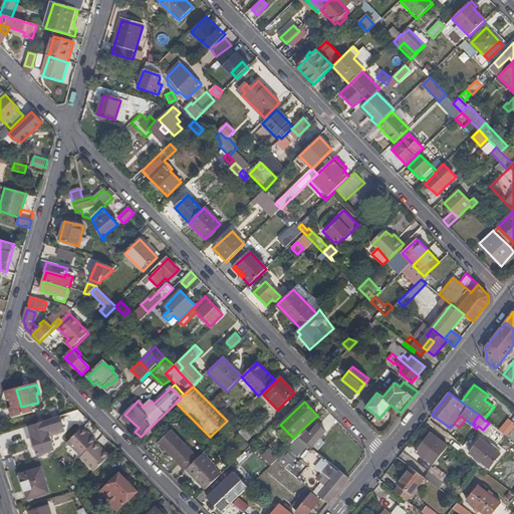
[(61,429),(49,434),(50,436),(65,431),(60,417),(57,418),(61,429)]
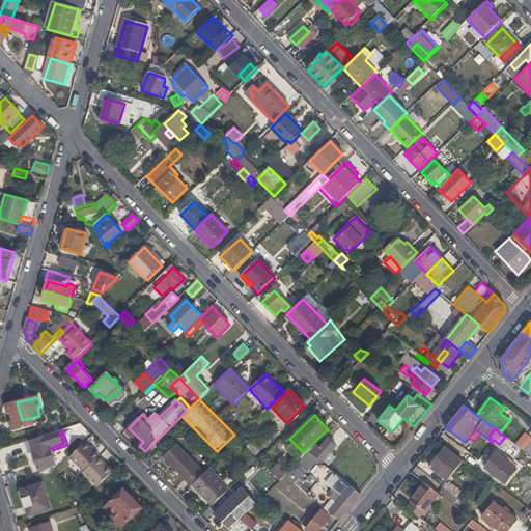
[(30,442),(40,473),(44,472),(43,470),(57,466),(52,450),(51,448),(63,443),(59,431),(30,442)]
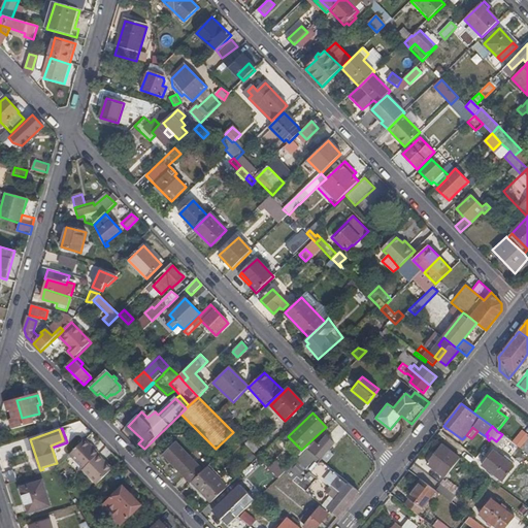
[(319,444),(315,441),(307,448),(320,458),(321,457),(327,462),(333,454),(328,450),(334,442),(326,436),(319,444)]
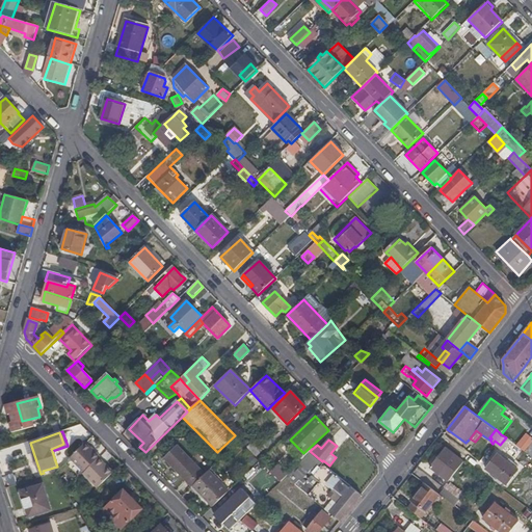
[(247,449),(256,457),(263,450),(255,442),(247,449)]
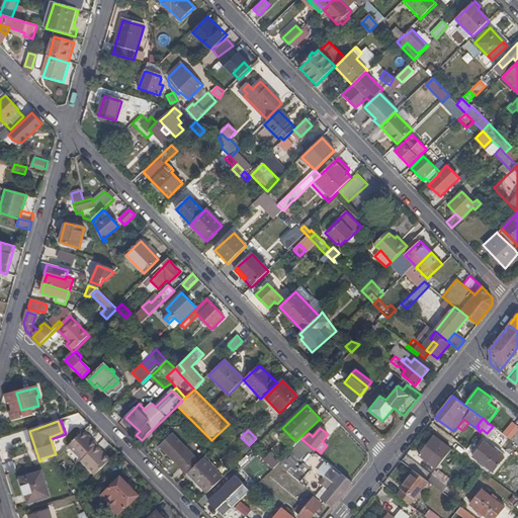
[(67,447),(81,461),(95,447),(96,446),(83,432),(67,447)]
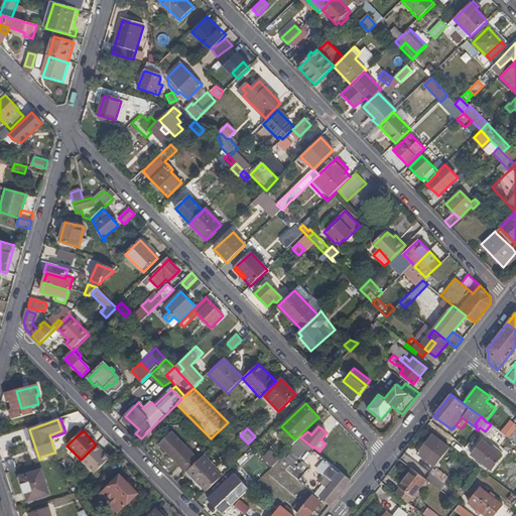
[(185,473),(186,472),(199,460),(171,432),(158,445),(185,473)]
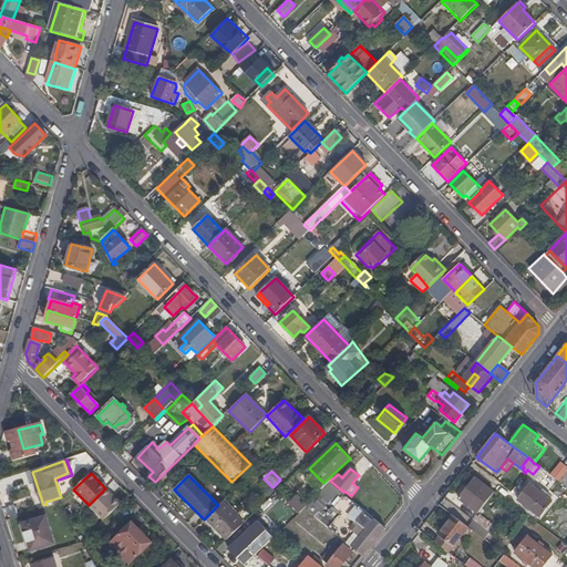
[(475,496),(480,490),(484,484),(474,477),(459,497),(467,505),(475,496)]
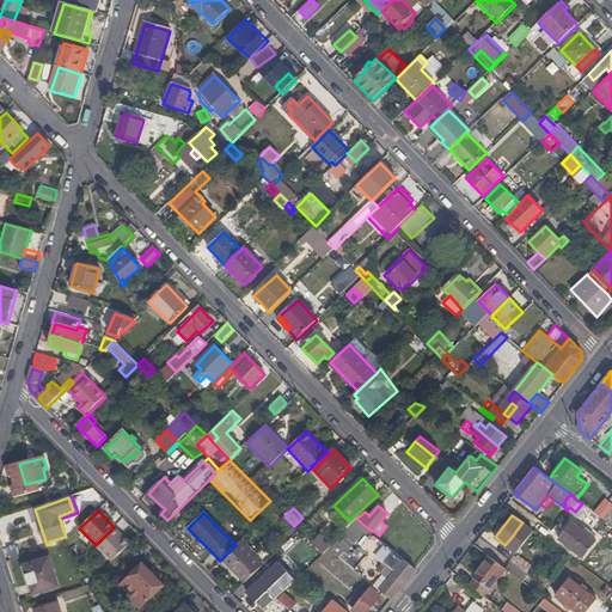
[(568,548),(571,550),(582,557),(595,539),(586,532),(582,530),(571,521),(558,539),(568,548)]
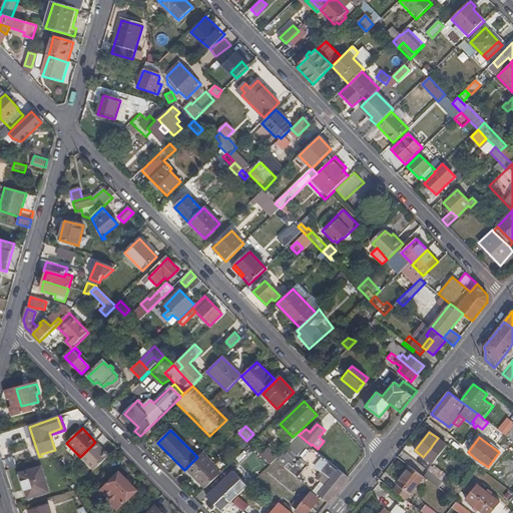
[(93,472),(109,457),(94,443),(80,457),(79,457),(93,472)]
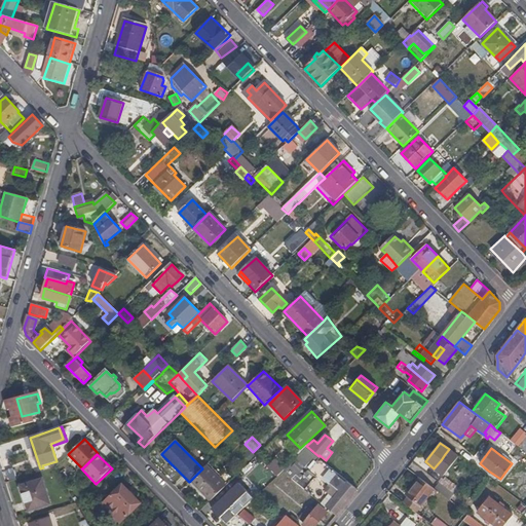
[(275,458),(268,465),(277,475),(285,466),(275,458)]
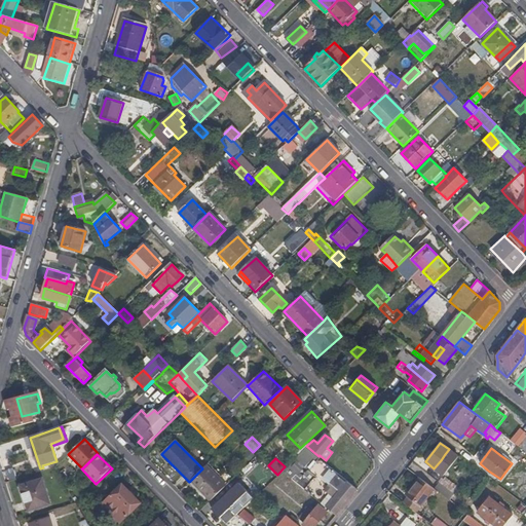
[(298,461),(292,467),(299,475),(305,468),(298,461)]
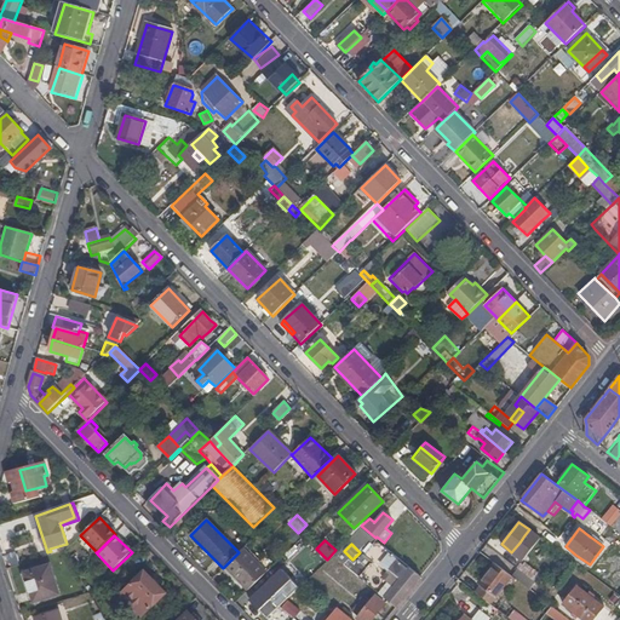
[(395,607),(420,577),(385,547),(371,564),(369,563),(359,577),(395,607)]
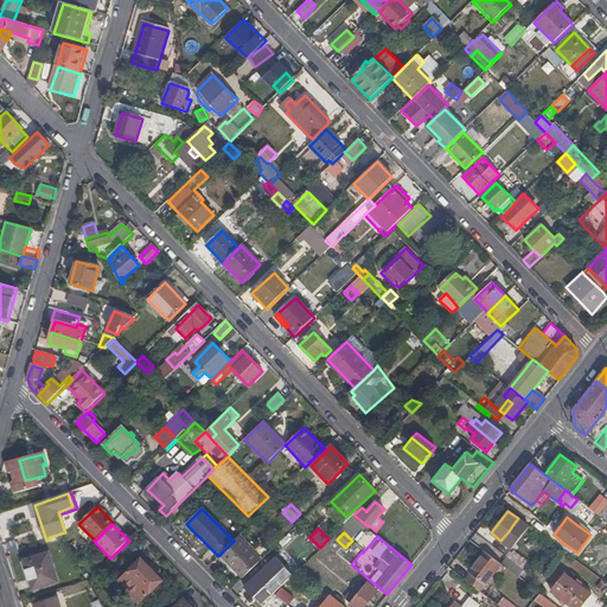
[(219,555),(242,579),(261,560),(238,537),(234,541),(219,555)]
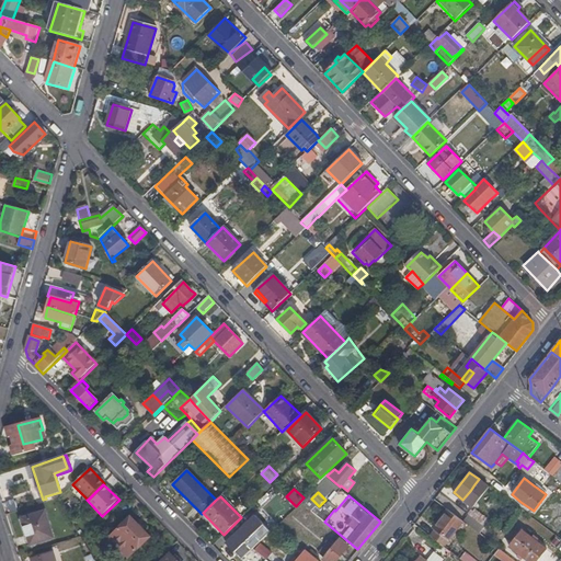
[(435,528),(430,536),(439,544),(442,545),(448,538),(449,539),(464,521),(447,508),(433,527),(435,528)]
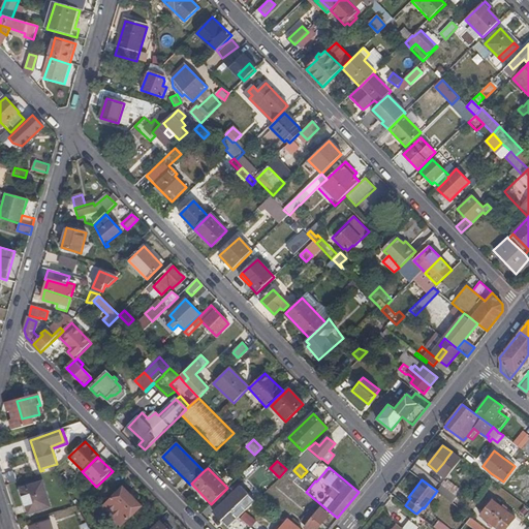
[(453,479),(440,486),(448,500),(460,494),(453,479)]
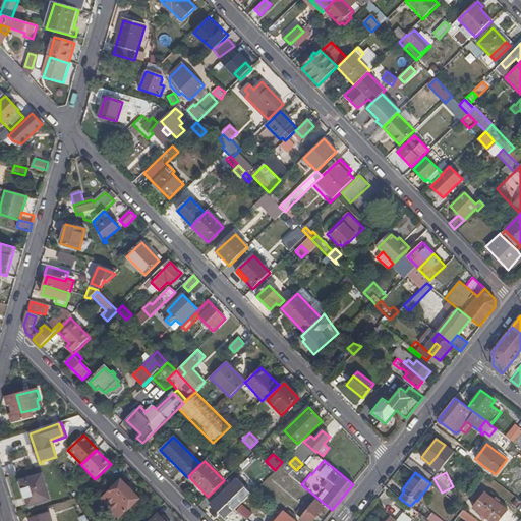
[(42,476),(20,482),(29,508),(50,501),(42,476)]
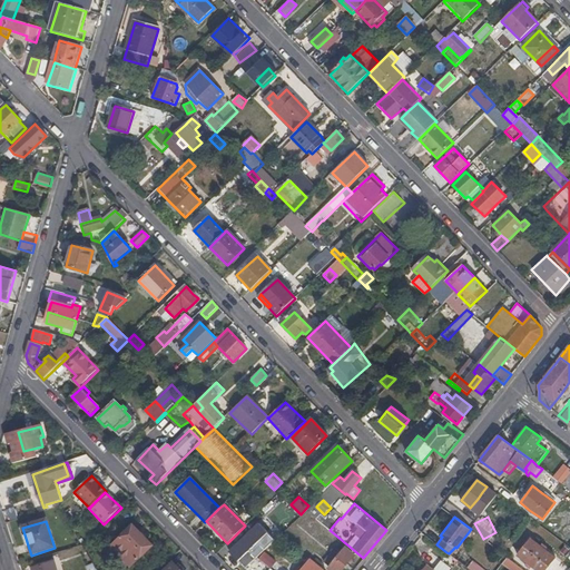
[(228,551),(238,561),(254,546),(269,531),(259,522),(228,551)]
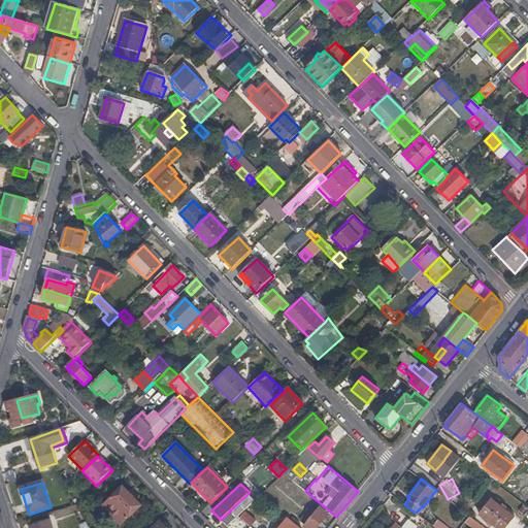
[(141,506),(123,487),(112,497),(103,506),(122,526),(131,517),(141,506)]
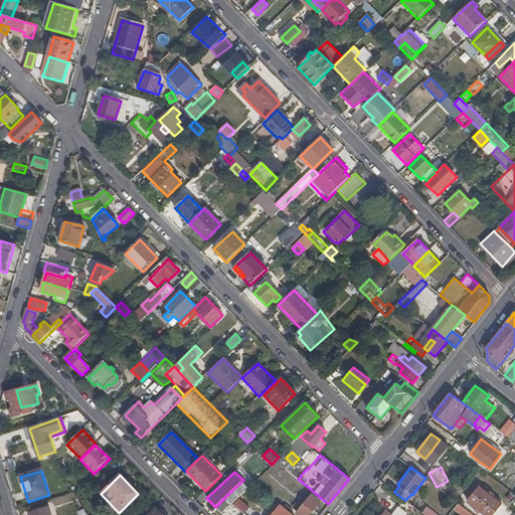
[(492,496),(488,493),(479,486),(467,501),(476,508),(480,511),(485,514),(491,514),(501,504),(492,496)]
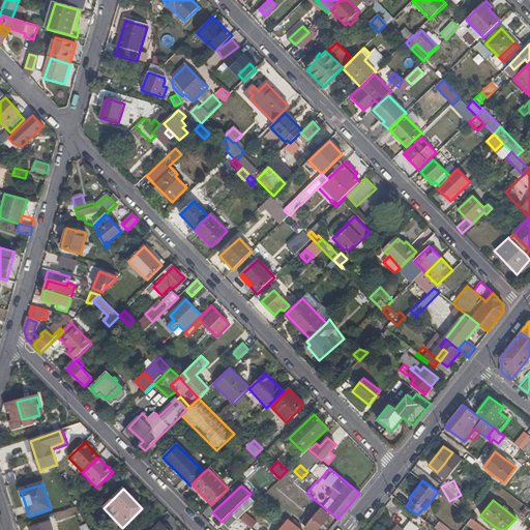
[(228,529),(238,519),(242,514),(236,507),(222,522),(228,529)]
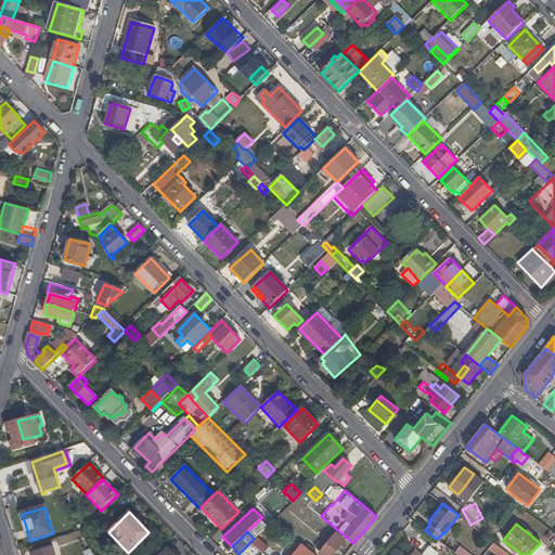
[(315,547),(321,552),(320,553),(321,554),(332,554),(344,540),(336,533),(331,539),(327,537),(324,541),(327,544),(325,546),(320,542),(315,547)]
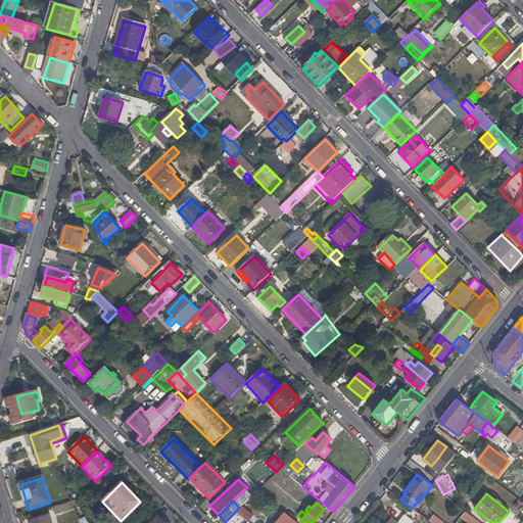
[(253,516),(242,507),(238,513),(248,521),(253,516)]
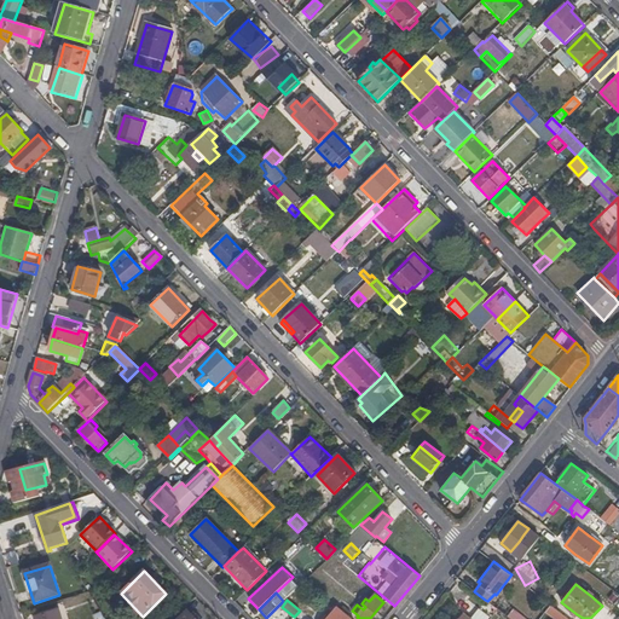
[(555,618),(568,618),(551,606),(547,612),(555,618)]
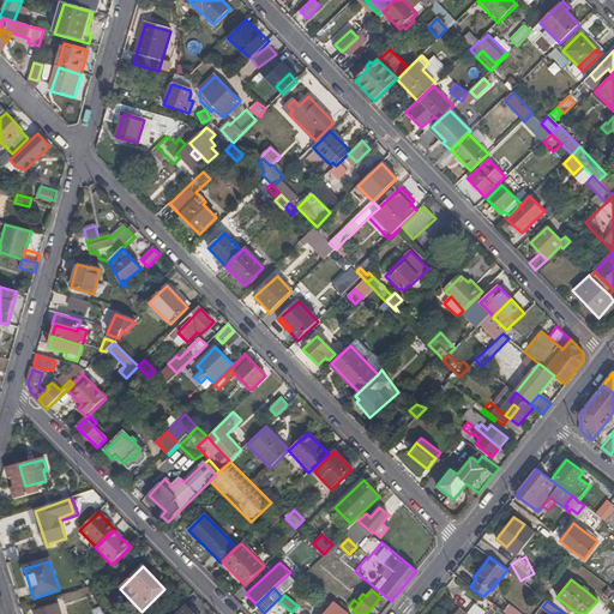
[(339,602),(337,605),(345,612),(348,608),(339,602)]
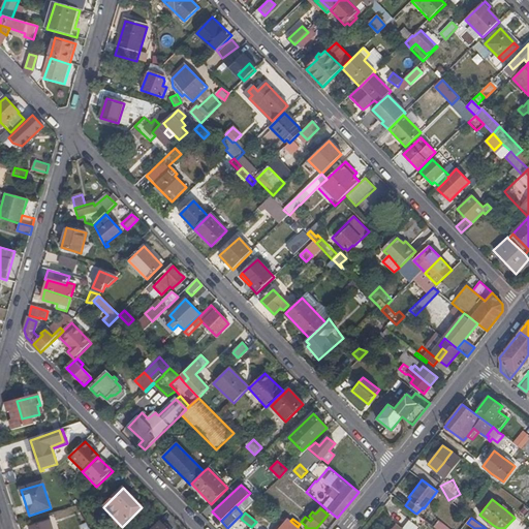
[(300,528),(298,527),(290,521),(288,520),(279,528),(300,528)]
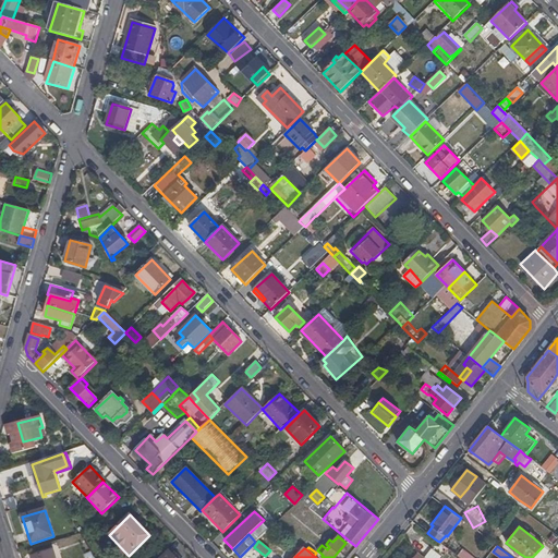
[(432,548),(425,557),(439,557),(441,556),(432,548)]
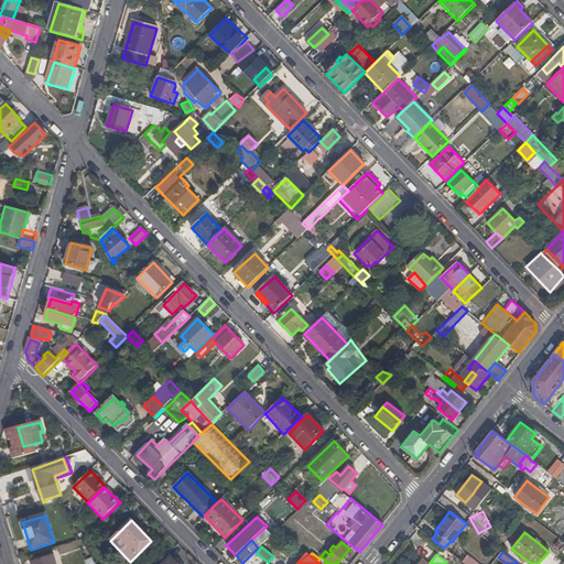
[(479,563),(467,554),(462,561),(465,563),(479,563)]
